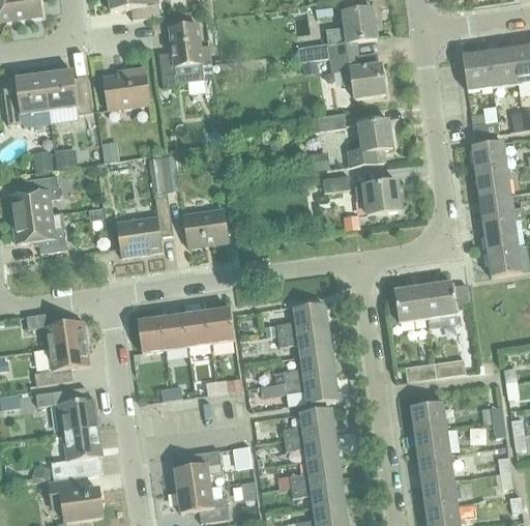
[(0,0),(0,20),(41,15),(39,0),(0,0)]
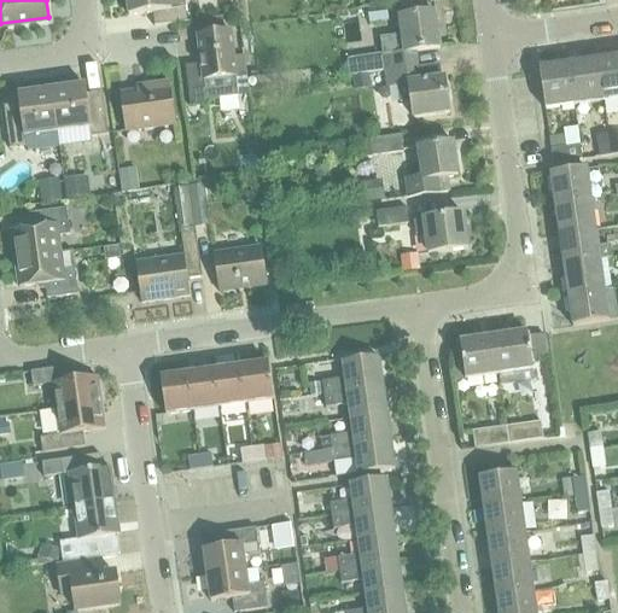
[(127,0),(128,13),(152,10),(153,23),(187,18),(185,0),(127,0)]
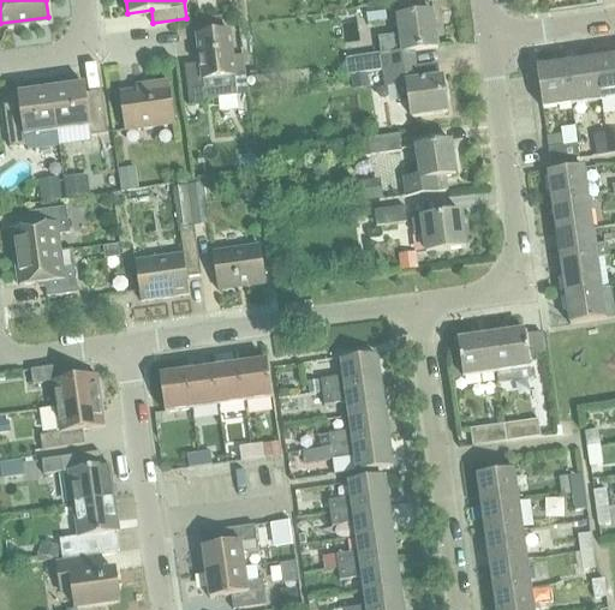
[(384,4),(366,6),(368,19),(387,17),(384,4)]
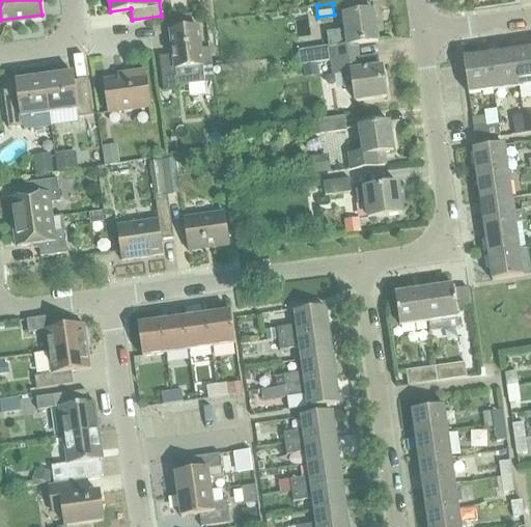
[(326,30),(330,59),(358,55),(356,42),(376,38),(372,8),(342,12),(344,28),(326,30)]
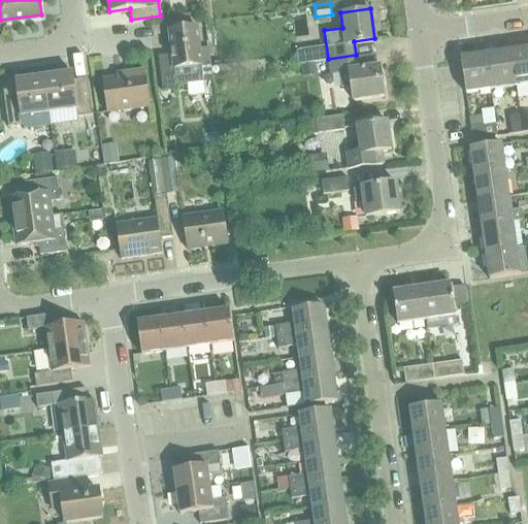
[(158,54),(162,89),(176,87),(176,83),(203,79),(201,60),(210,59),(208,44),(199,45),(197,25),(168,28),(171,53),(158,54)]
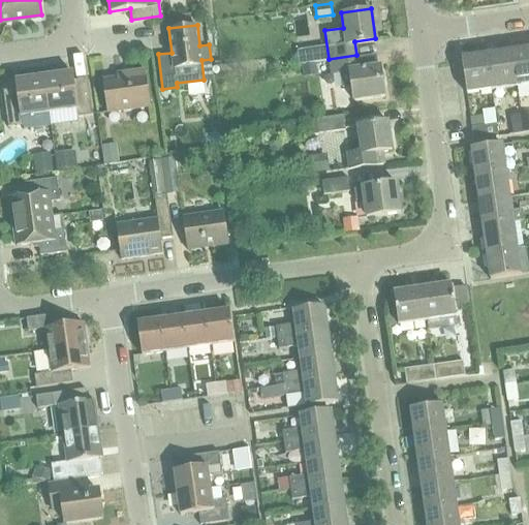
[(528,44),(511,49),(517,85),(528,82),(528,44)]
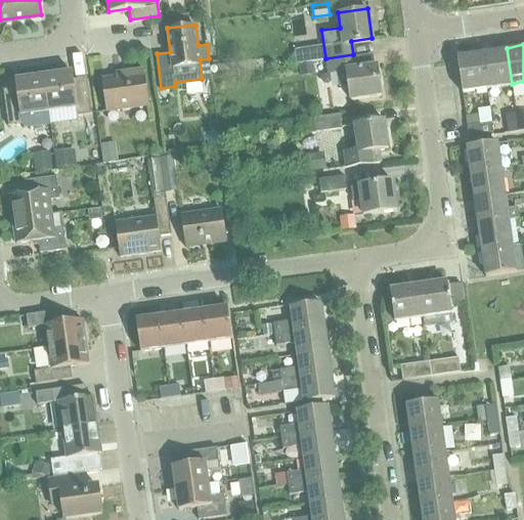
[(507,48),(482,51),(487,87),(512,84),(507,48)]
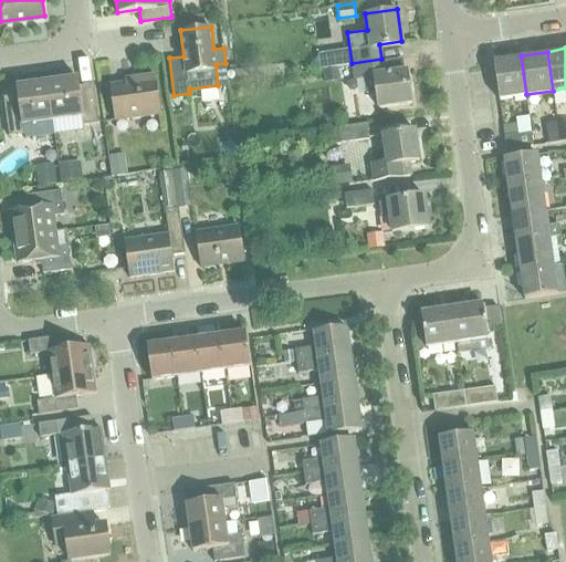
[(526,94),(521,55),(494,59),(500,99),(526,94)]
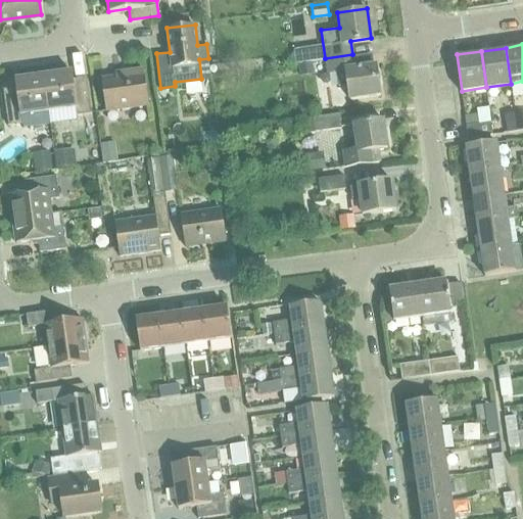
[(346,83),(348,98),(379,94),(375,63),(354,66),(352,54),(325,58),(326,71),(336,68),(338,84),(346,83)]
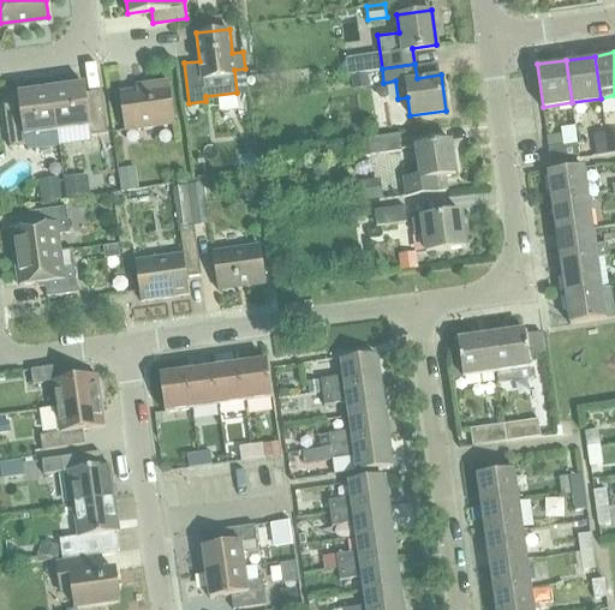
[(368,72),(351,75),(353,88),(370,85),(368,72)]
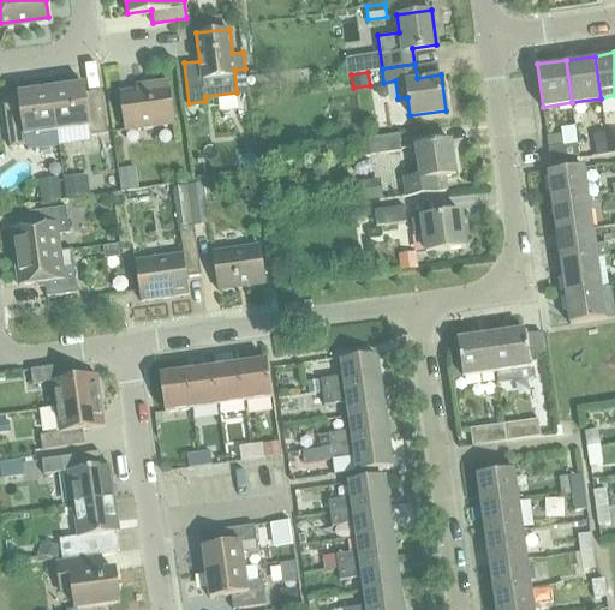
[(175,120),(169,79),(147,83),(148,87),(119,91),(125,127),(175,120)]
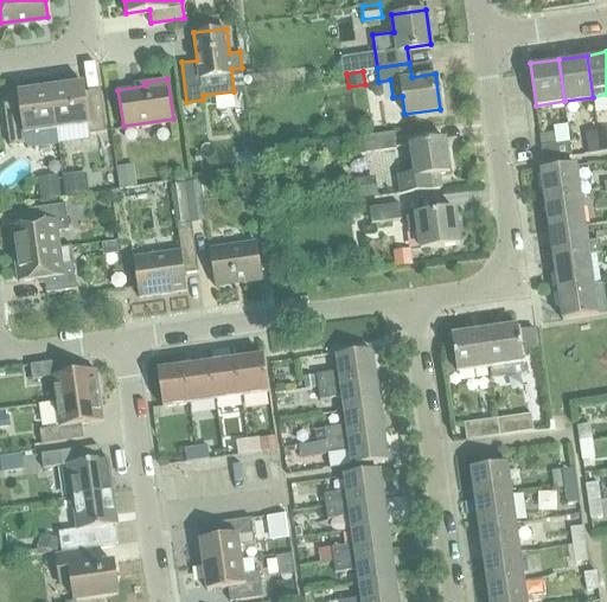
[(50,85),(56,127),(88,122),(89,132),(106,129),(100,88),(85,89),(84,82),(50,85)]
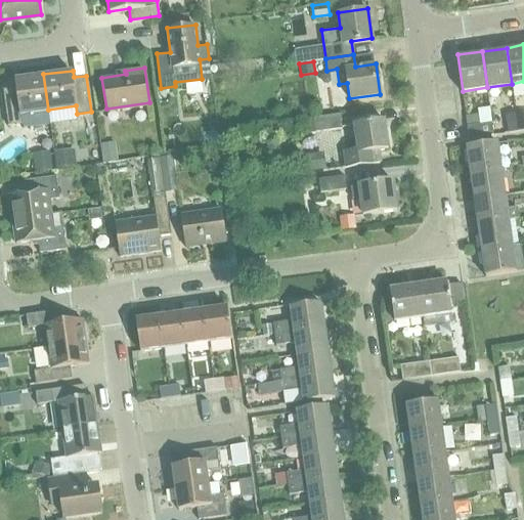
[(15,85),(3,87),(7,123),(23,121),(23,124),(50,120),(48,110),(43,74),(14,78),(15,85)]
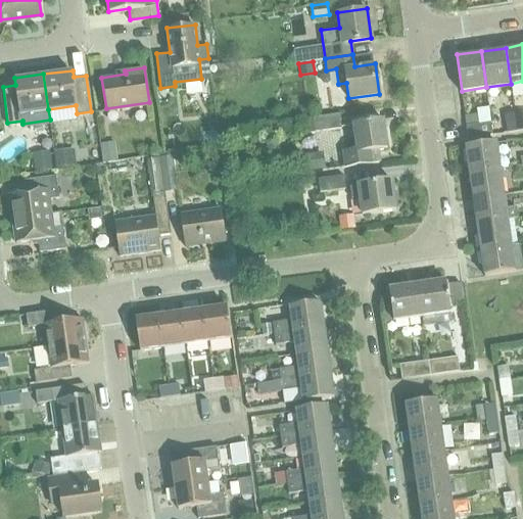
[(522,108),(514,110),(517,129),(522,128),(522,108)]
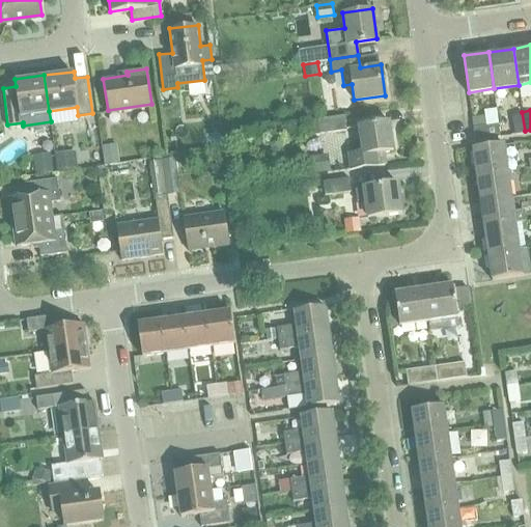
[(525,131),(522,112),(512,113),(514,132),(525,131)]
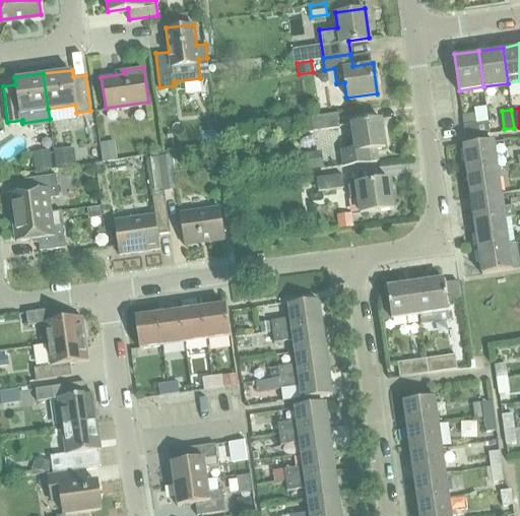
[(313,128),(339,125),(337,111),(312,115),(313,128)]
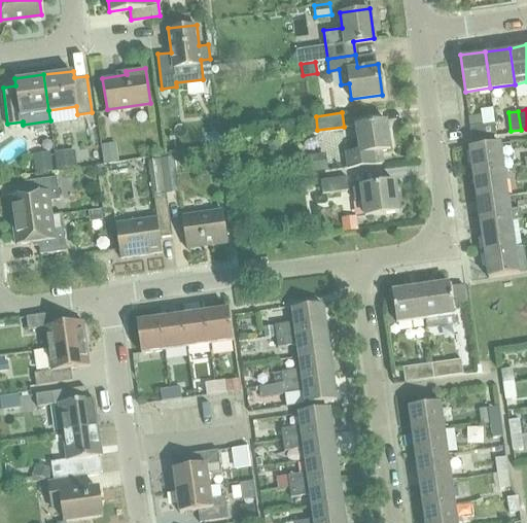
[(390,147),(386,118),(355,123),(359,148),(345,150),(347,166),(381,161),(379,148),(390,147)]
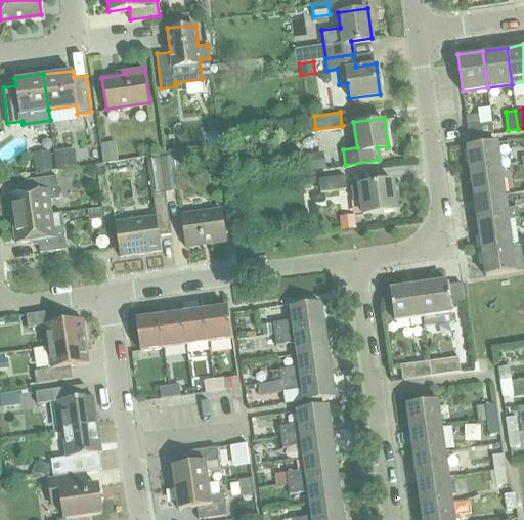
[(469,136),(493,132),(491,120),(467,124),(469,136)]
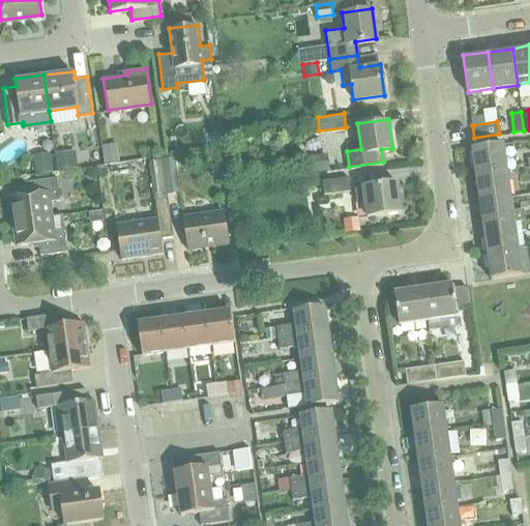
[(116,142),(101,144),(105,163),(119,161),(116,142)]
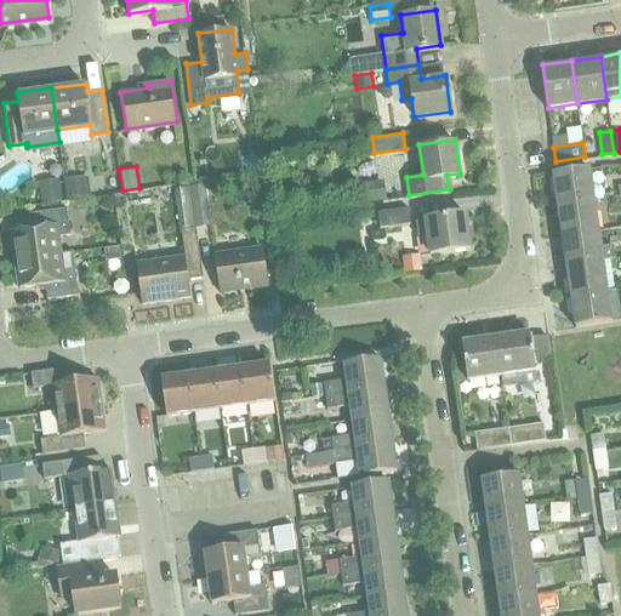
[(558,203),(593,198),(590,166),(553,171),(558,203)]
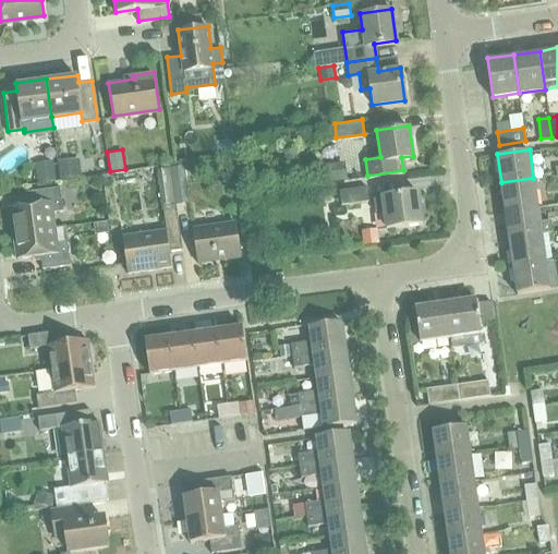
[(79,157),(58,159),(60,178),(81,175),(79,157)]
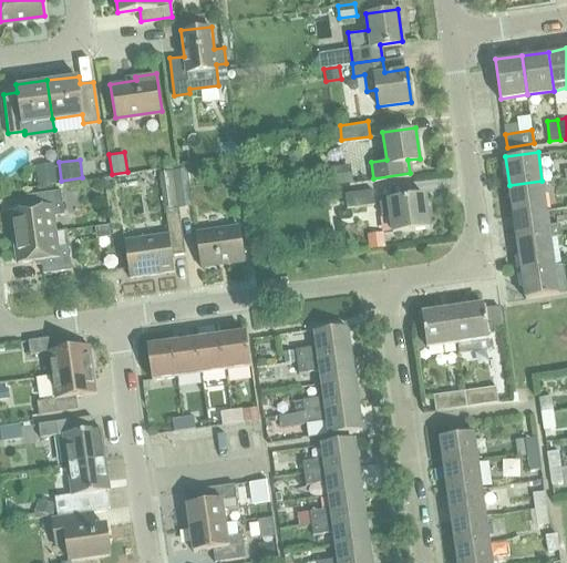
[(54,161),(35,163),(38,184),(57,182),(54,161)]
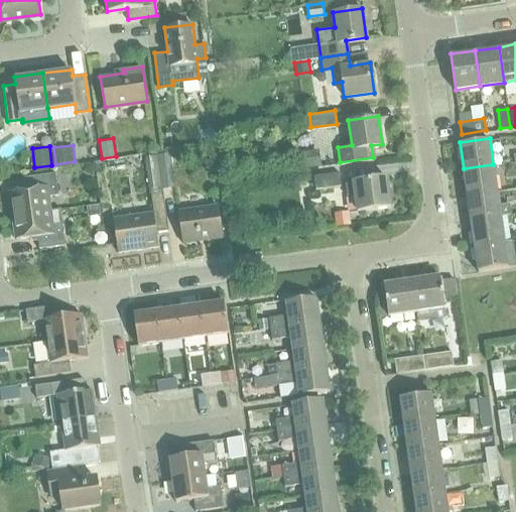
[(171,149),(157,151),(162,186),(176,184),(171,149)]
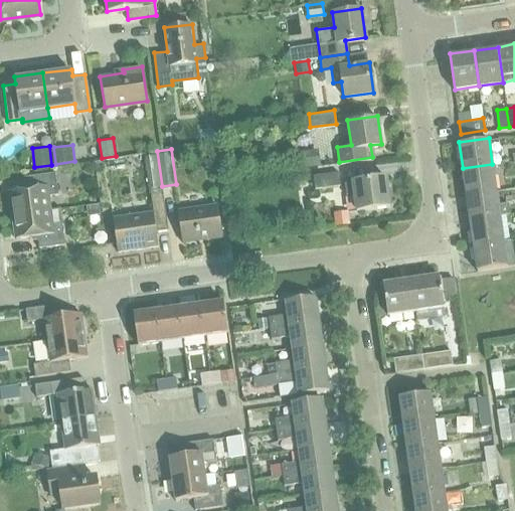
[(319,164),(316,149),(300,151),(303,166),(319,164)]
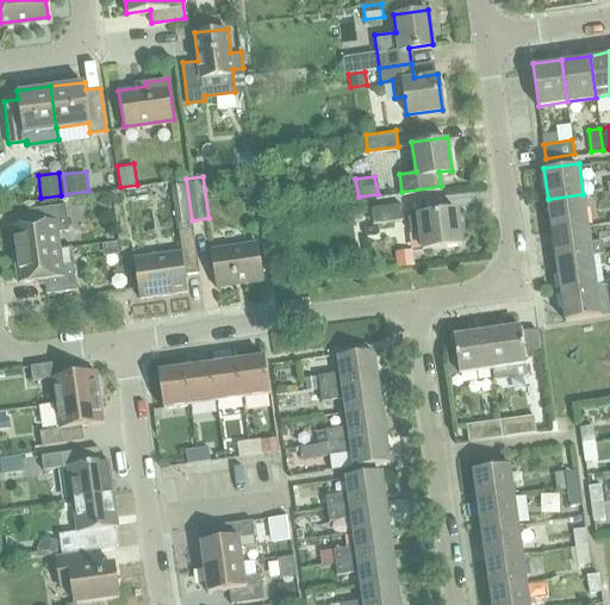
[(170,184),(176,222),(191,220),(186,181),(170,184)]
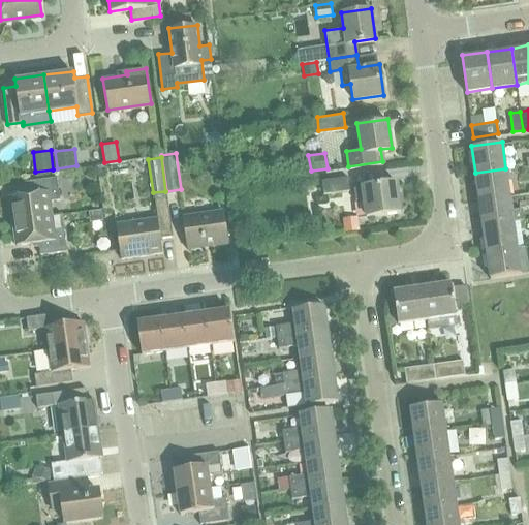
[(509,194),(505,168),(475,173),(478,198),(509,194)]
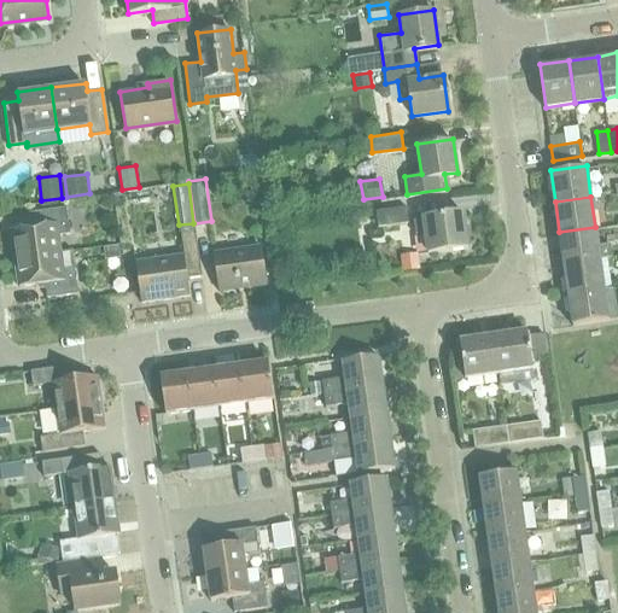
[(15,256),(60,250),(58,233),(70,232),(66,205),(35,209),(36,223),(11,227),(15,256)]
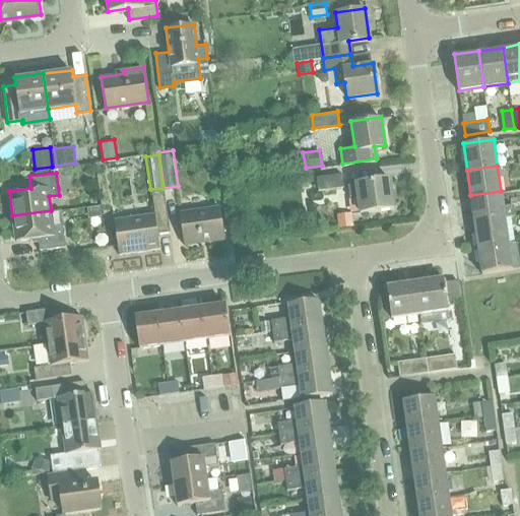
[(318,190),(343,186),(341,173),(316,176),(318,190)]
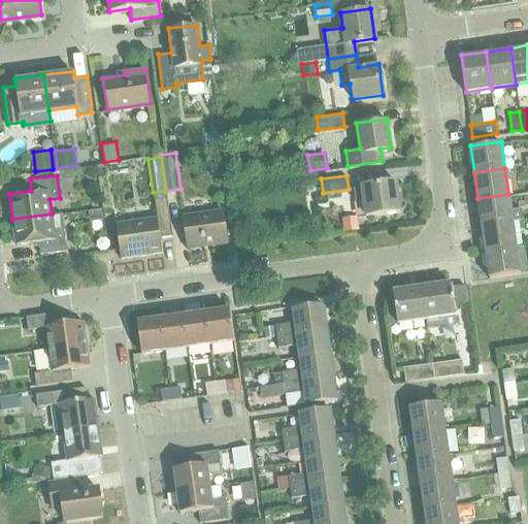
[(365,213),(376,211),(399,208),(396,181),(352,187),(354,198),(362,197),(365,213)]
